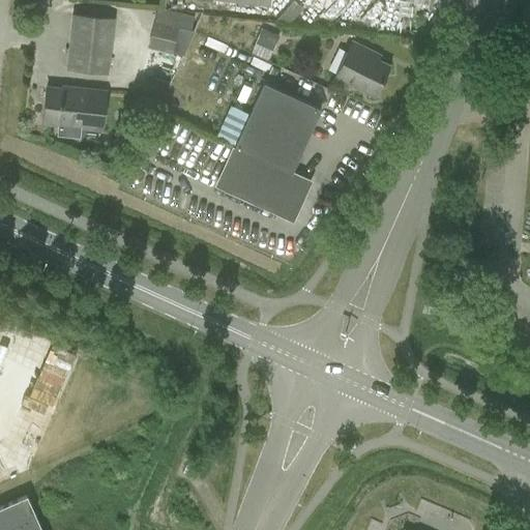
[(223,0),(332,12),(333,0),(223,0)]
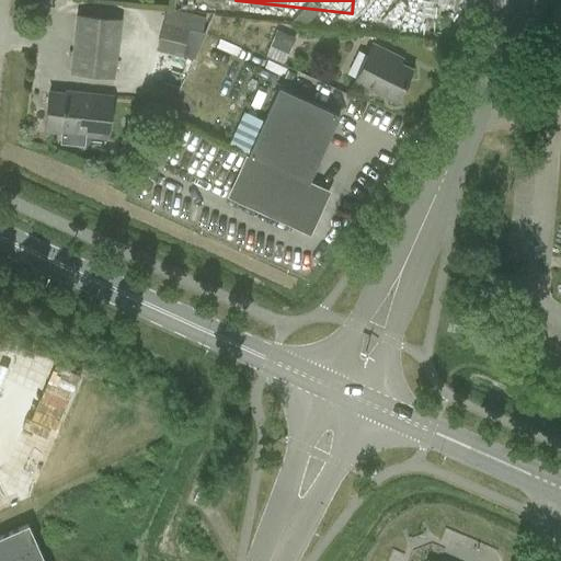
[(164,9),(156,48),(194,56),(199,31),(204,32),(207,18),(164,9)]
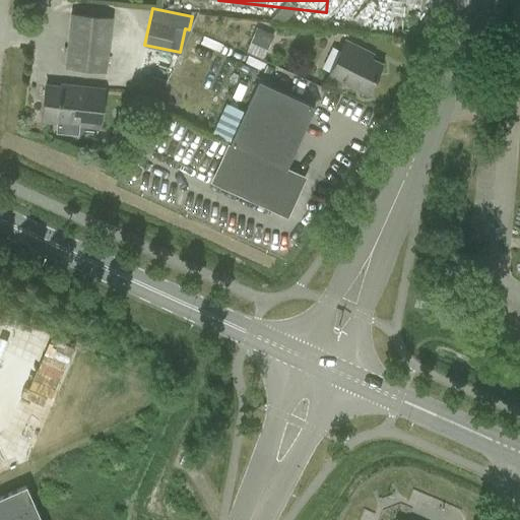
[(106,70),(111,19),(71,14),(66,66),(106,70)]
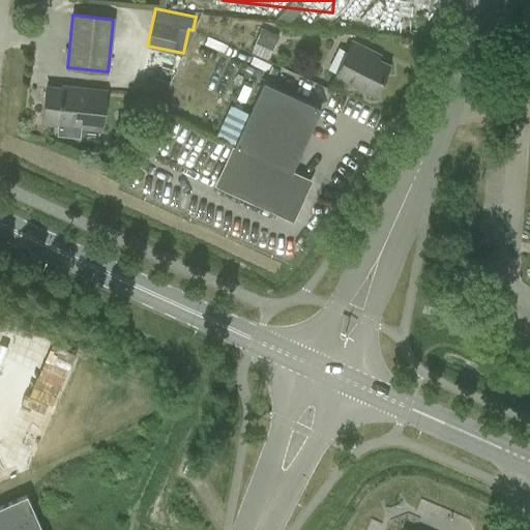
[(263,27),(254,50),(270,56),(280,33),(263,27)]
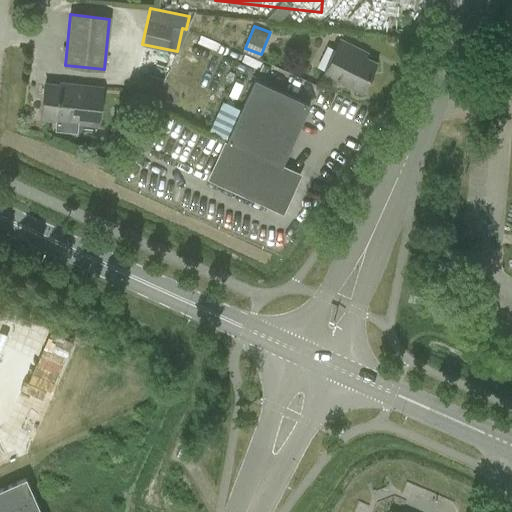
[(325,73),(362,92),(376,65),(360,57),(362,53),(340,42),(325,73)]
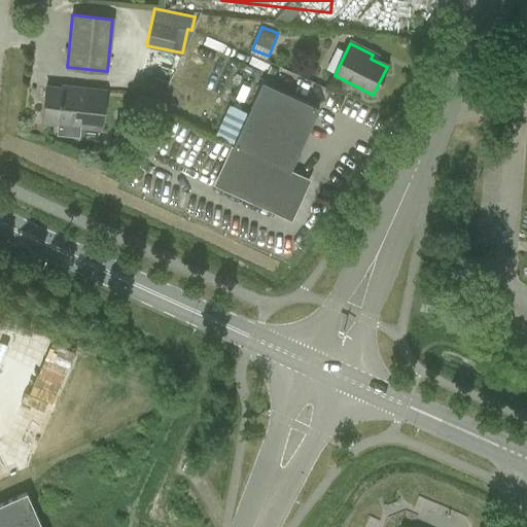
[(290,218),(309,180),(290,171),(319,108),(262,82),(216,184),(290,218)]
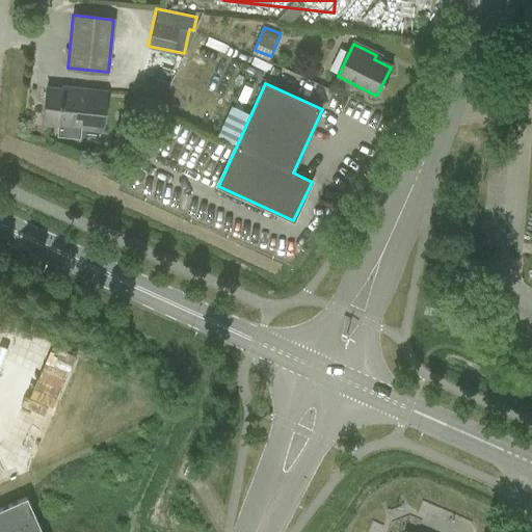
[(80,137),(81,127),(105,130),(109,90),(62,85),(61,90),(46,88),(43,123),(57,125),(56,135),(80,137)]
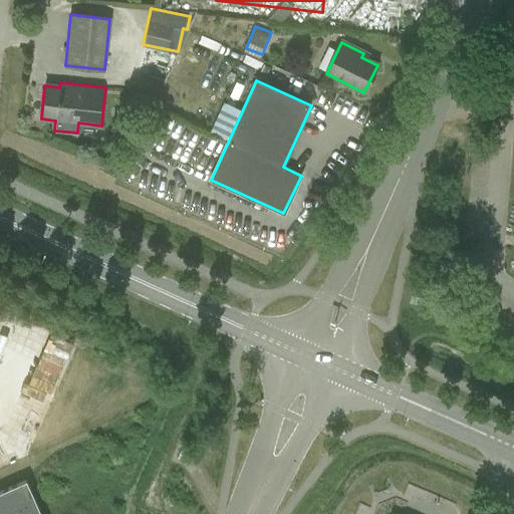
[(0,513),(40,513),(26,480),(0,491),(0,513)]
